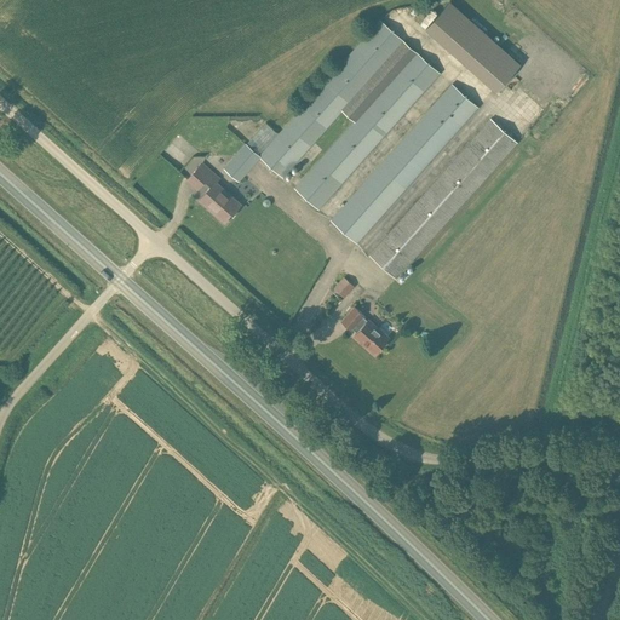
[(449,1),(425,30),(497,92),(521,64),(449,1)]
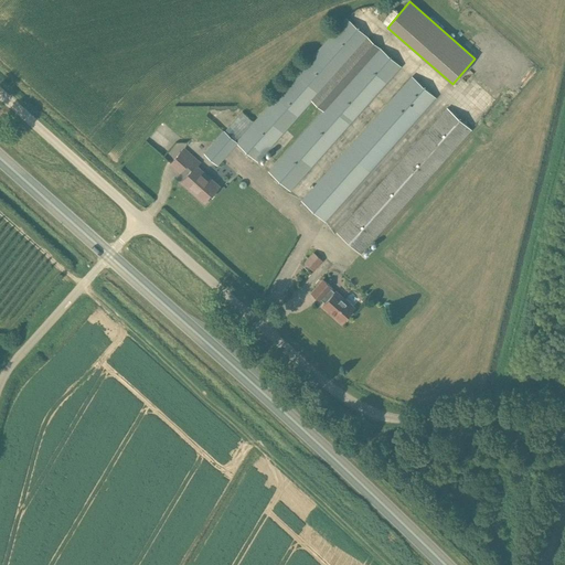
[(369,38),(348,19),(347,18),(235,142),(257,162),(315,98),(324,108),(268,171),(290,191),(402,67),(380,48),(369,38)]
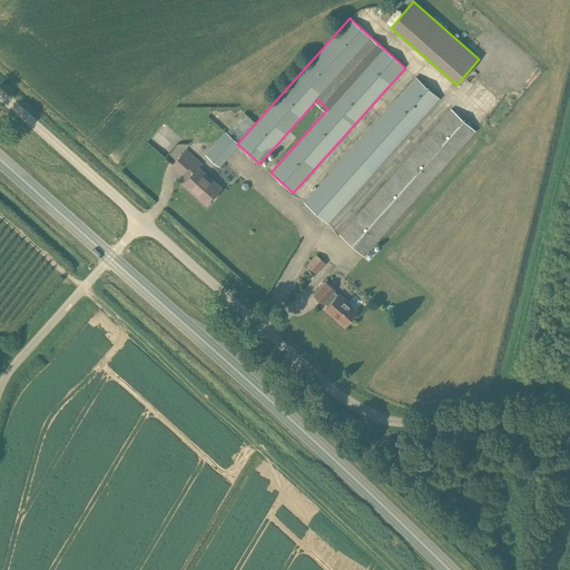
[(441,99),(415,77),(304,203),(328,224),(441,99)]
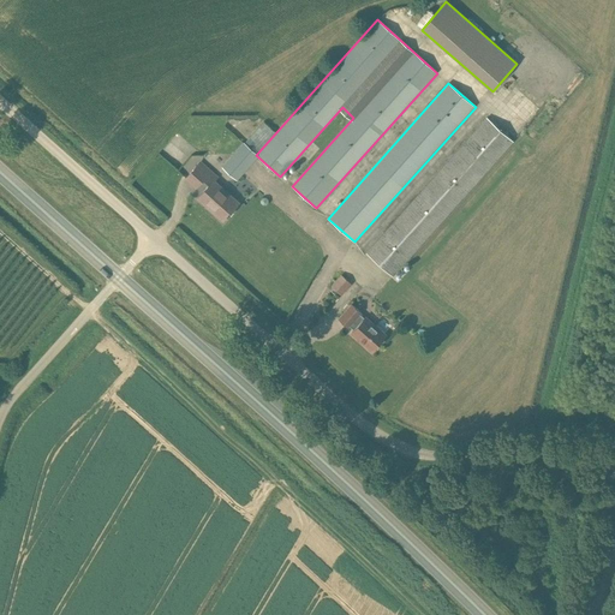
[(514,142),(488,118),(368,254),(394,276),(514,142)]
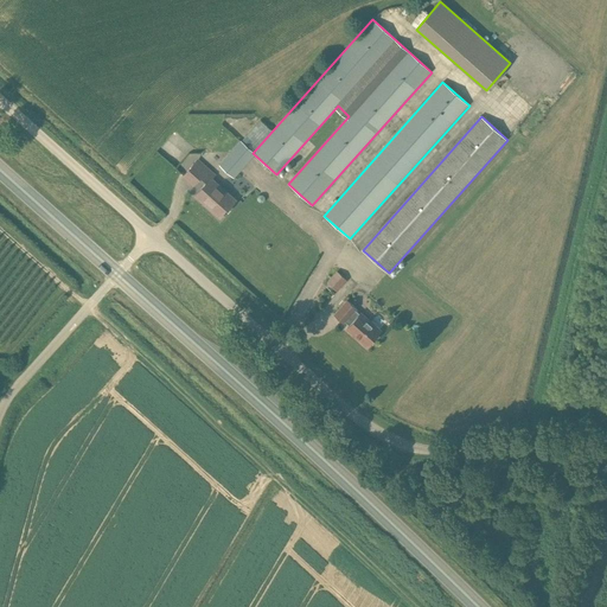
[(248,147),(241,141),(219,165),(227,171),(248,147)]
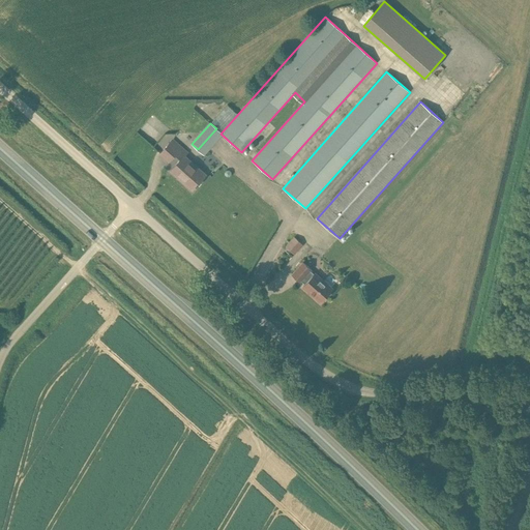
[(187,153),(173,140),(162,153),(170,160),(176,153),(181,158),(173,168),(186,180),(184,182),(193,188),(205,175),(185,156),(187,153)]
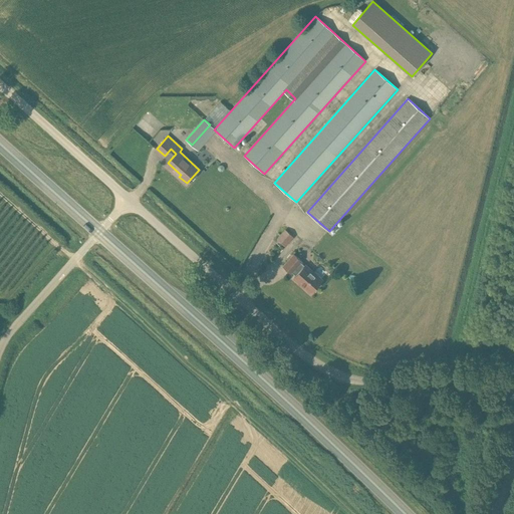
[(275,239),(285,247),(293,237),(283,229),(275,239)]
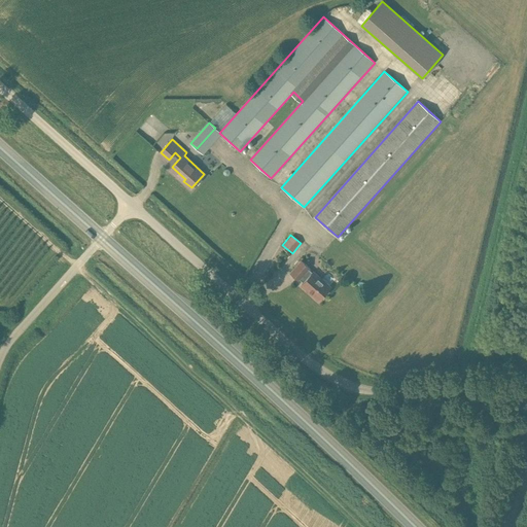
[(309,267),(302,259),(290,272),(299,279),(300,278),(304,282),(302,284),(319,300),(330,286),(313,271),(312,272),(308,268),(309,267)]
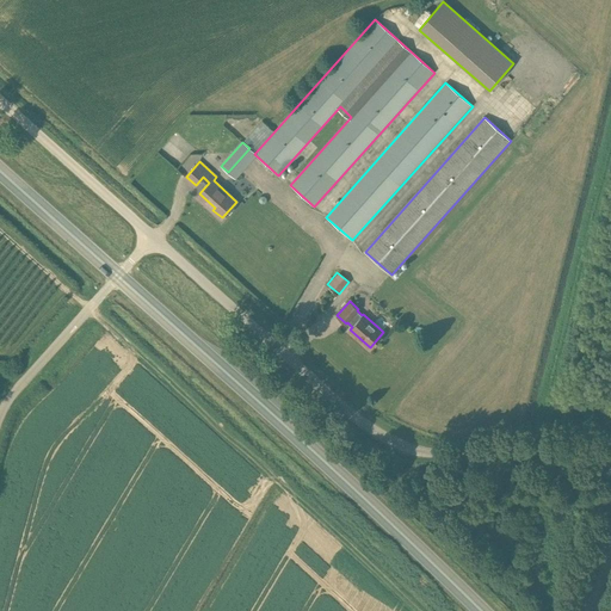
All buildings are outlined.
